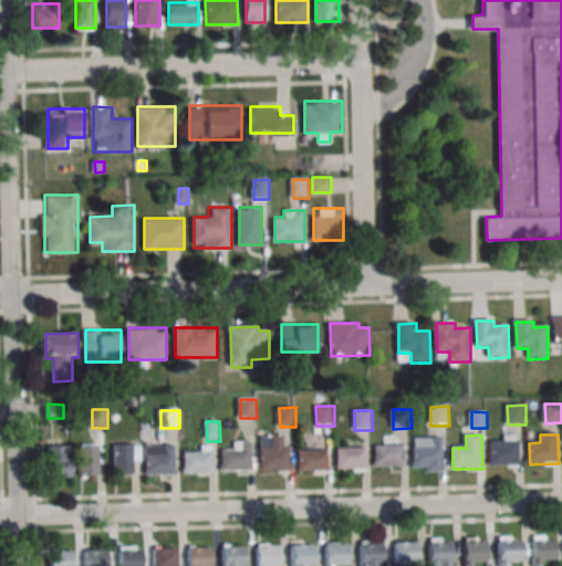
[(261,436),(284,436),(285,450),(291,450),(292,471),(262,471),(261,436)]
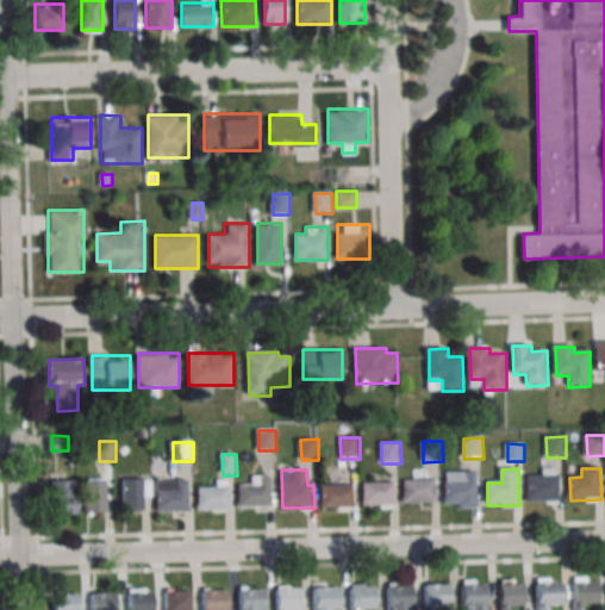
[(447,473),(478,472),(479,505),(448,506),(447,473)]
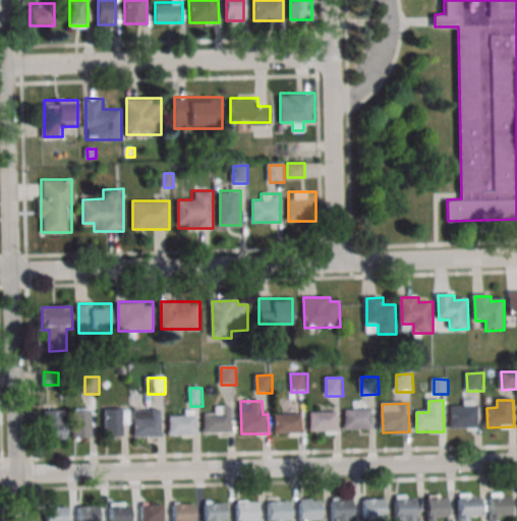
[(206,415),(224,415),(224,406),(232,406),(233,433),(207,435),(206,415)]
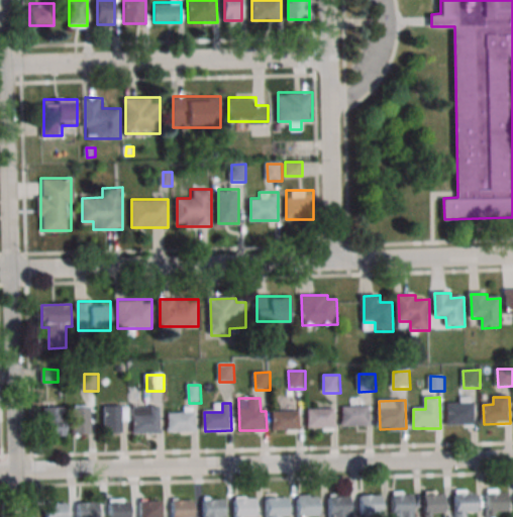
[(448,405),(475,404),(475,426),(448,427),(448,405)]
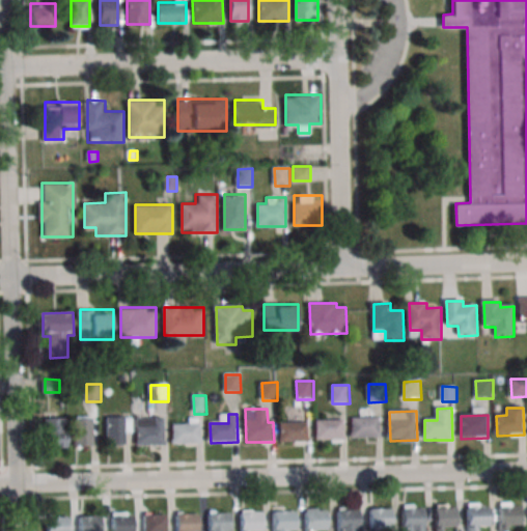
[(94,445),(94,416),(76,416),(76,445),(94,445)]
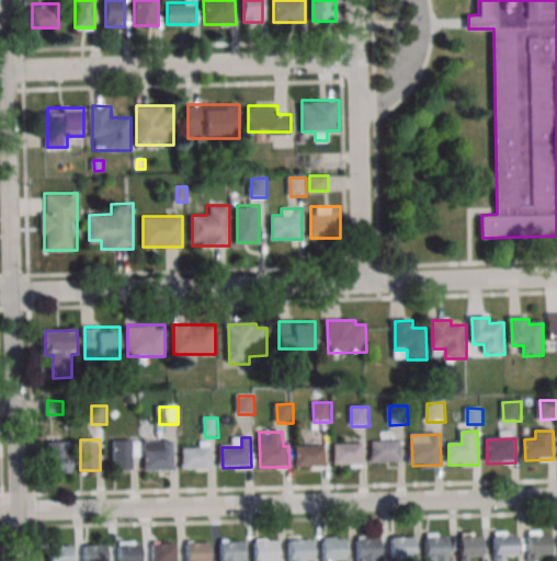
[(114,469),(139,469),(139,439),(114,439),(114,469)]
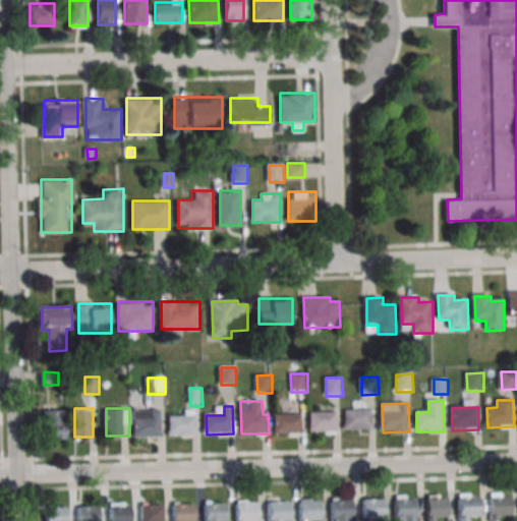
[(46,438),(68,438),(68,409),(46,409),(46,438)]
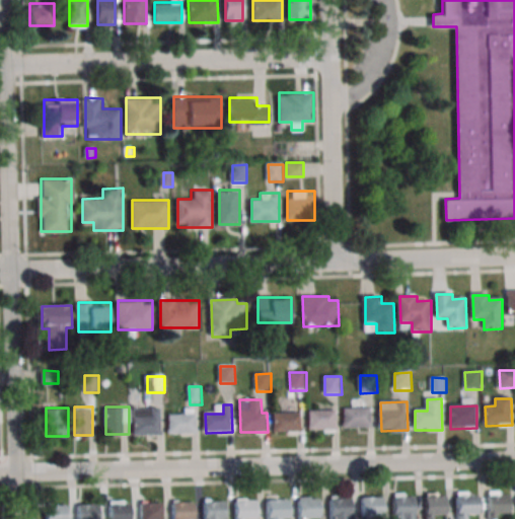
[(170,416),(188,415),(187,409),(197,409),(197,435),(170,435),(170,416)]
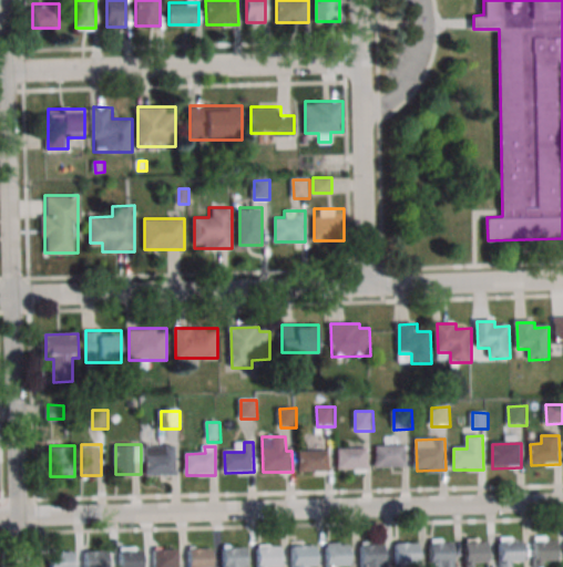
[(377,447),(406,446),(407,467),(377,468),(377,447)]
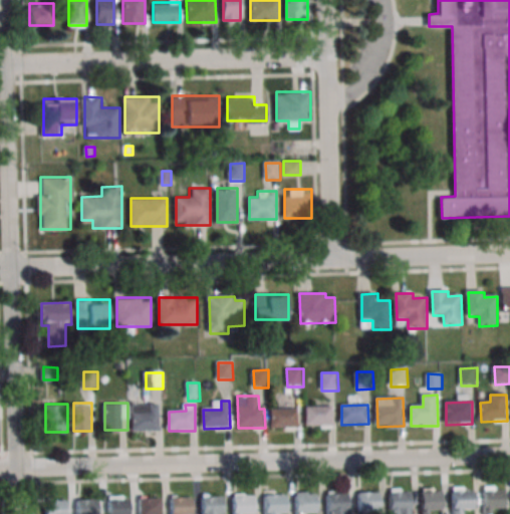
[(134,407),(161,406),(161,433),(135,433),(134,407)]
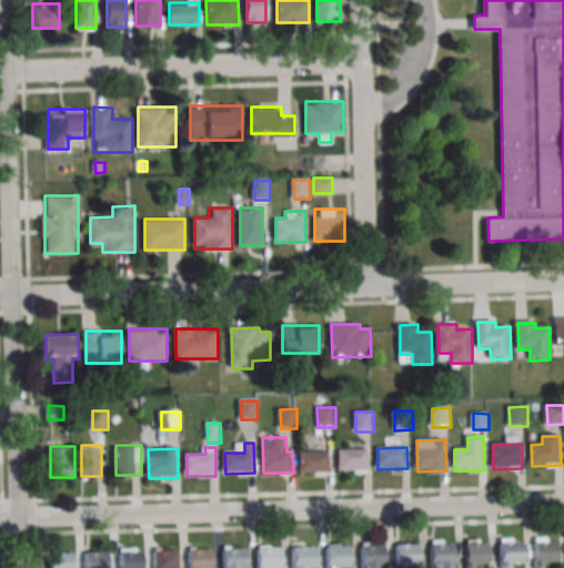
[(340,450),(369,450),(369,472),(340,473),(340,450)]
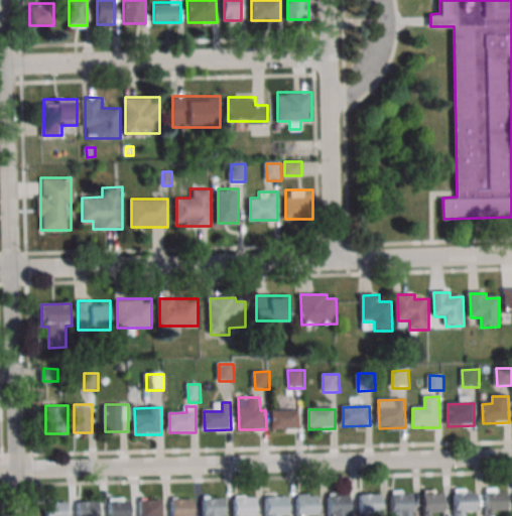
[(273,411),(299,410),(300,429),(274,430),(273,411)]
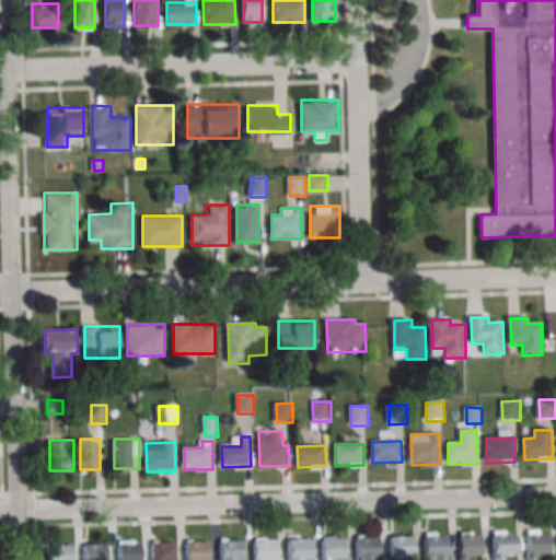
[(495,559),(495,534),(517,533),(518,553),(504,553),(504,559),(495,559)]
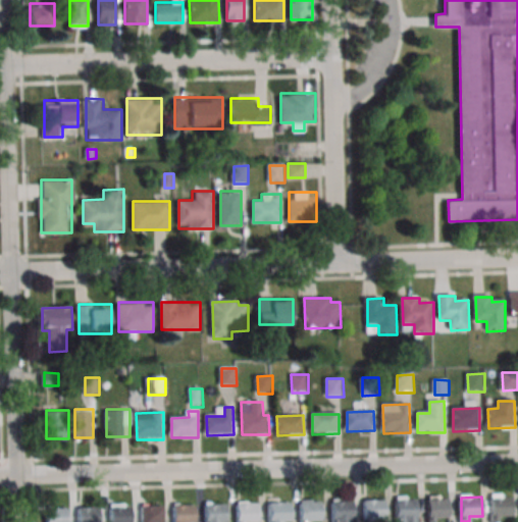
[(491,521),(491,498),(513,497),(513,515),(501,516),(501,521),(491,521)]
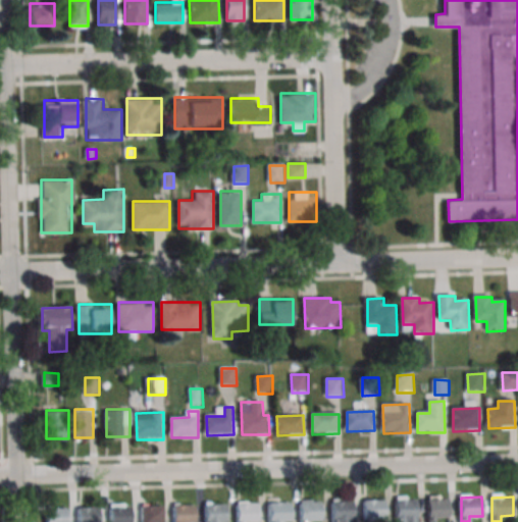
[(429,521),(429,499),(450,498),(450,517),(437,517),(437,521),(429,521)]
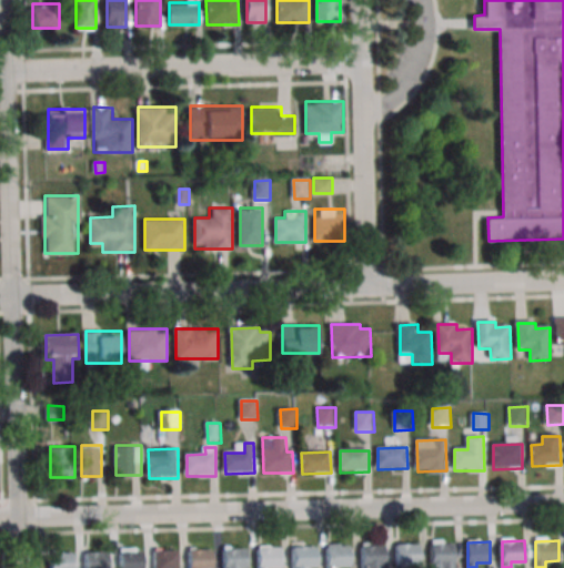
[(432,567),(432,543),(454,543),(454,567),(432,567)]
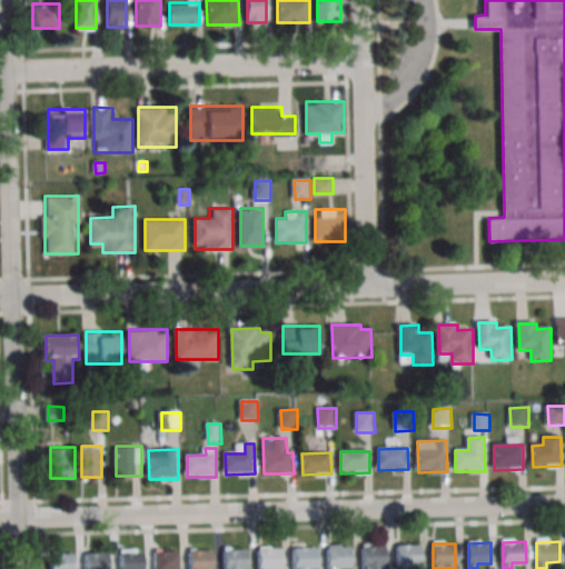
[(363,568),(363,546),(386,545),(386,568),(363,568)]
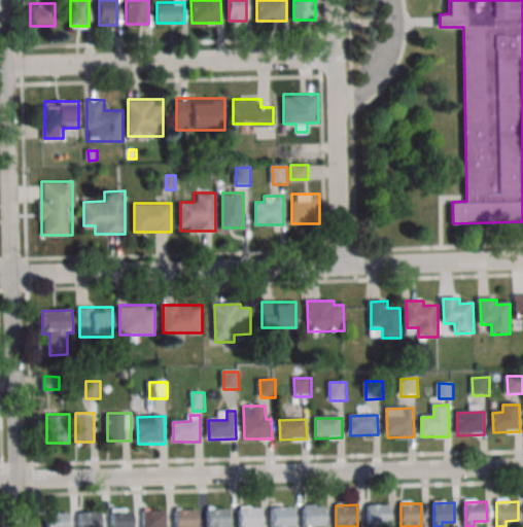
[(370,526),(370,504),(390,504),(390,523),(378,524),(378,526),(370,526)]
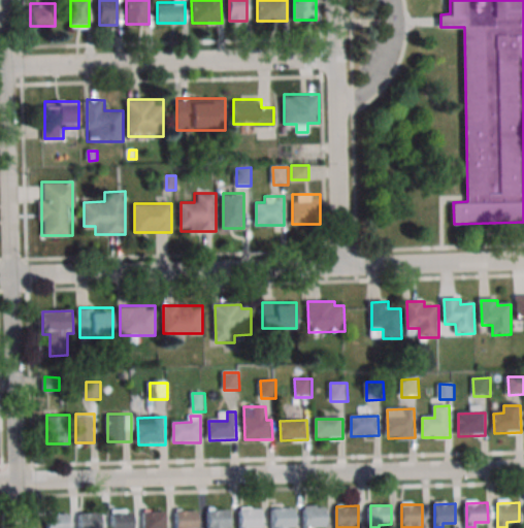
[(305,527),(305,507),(326,506),(327,526),(314,526),(314,527),(305,527)]
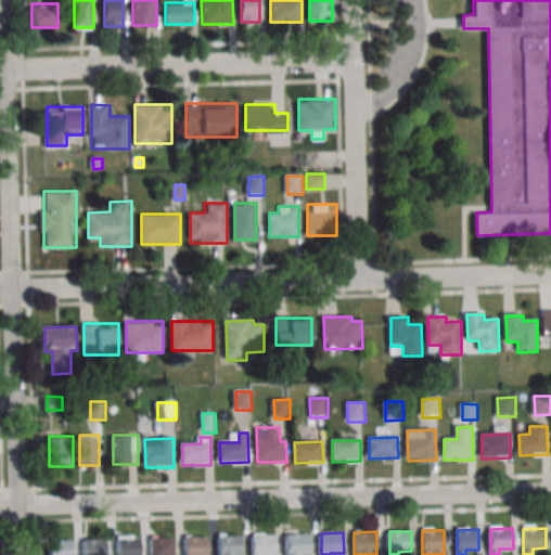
[(286,554),(286,534),(309,533),(309,553),(304,554),(286,554)]
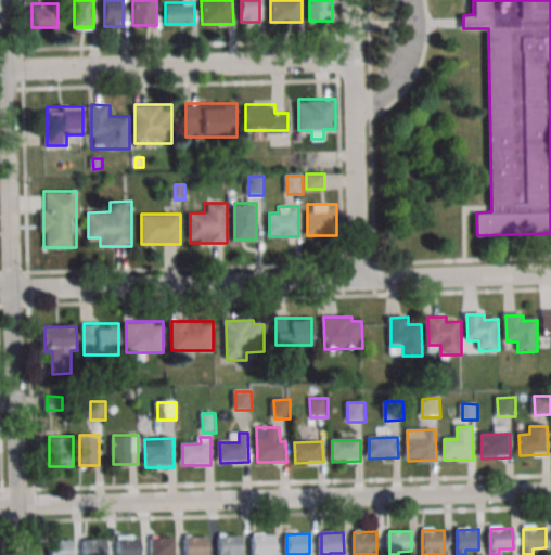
[(220,554),(220,536),(242,534),(243,554),(220,554)]
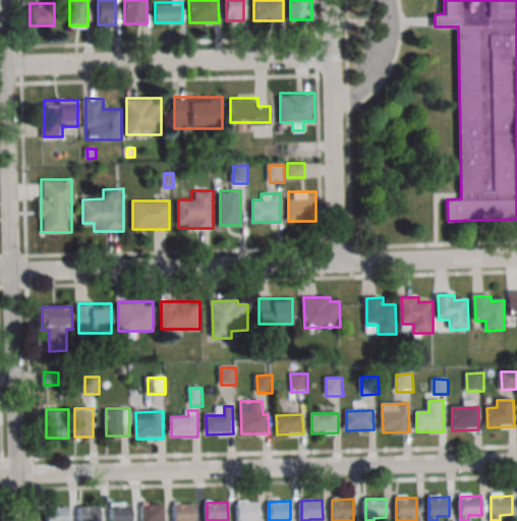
[(237,520),(237,502),(259,502),(259,520),(246,520),(237,520)]
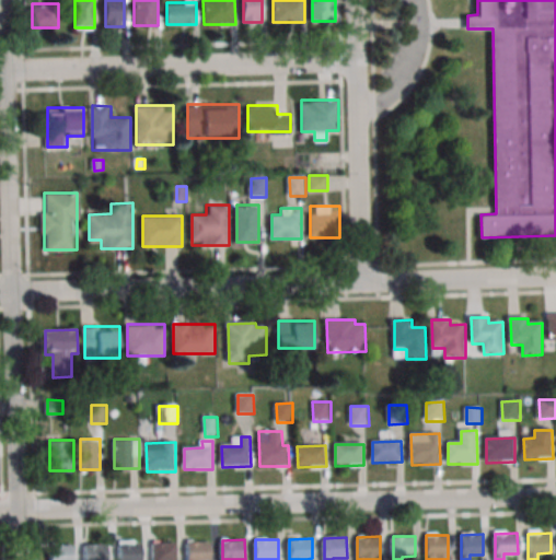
[(188,559),(188,540),(210,540),(211,559),(188,559)]
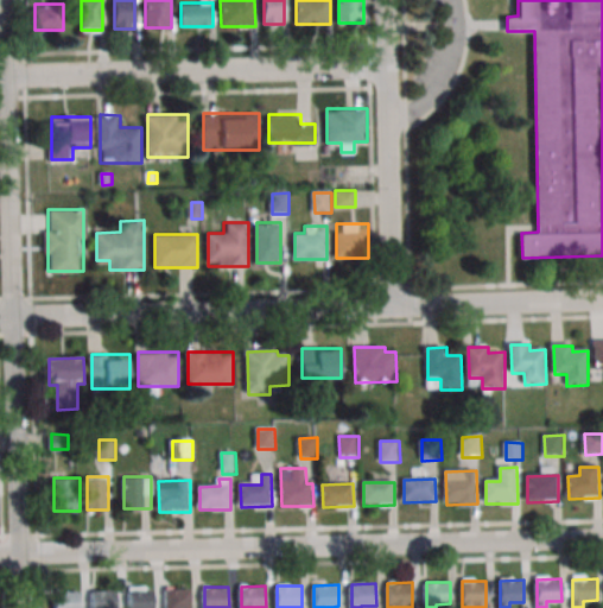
[(167,607),(167,589),(191,588),(191,607),(167,607)]
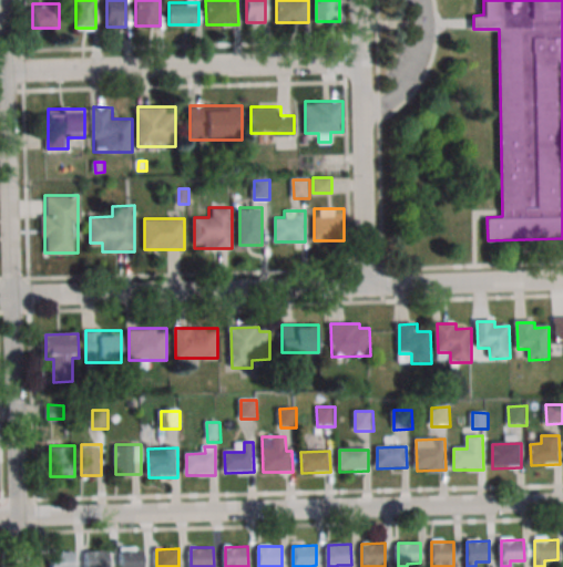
[(88,566),(88,553),(111,552),(111,566),(88,566)]
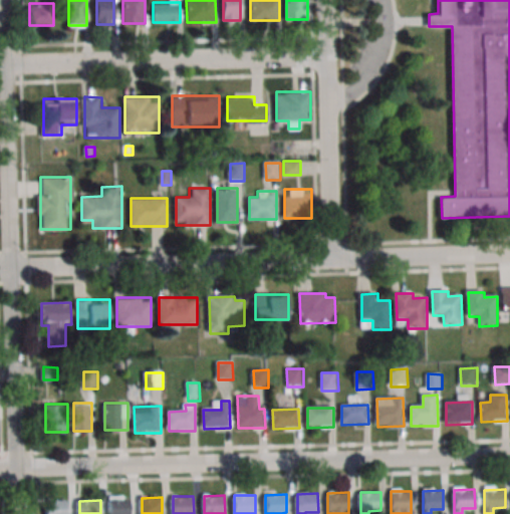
[(110,513),(110,500),(132,500),(132,513),(110,513)]
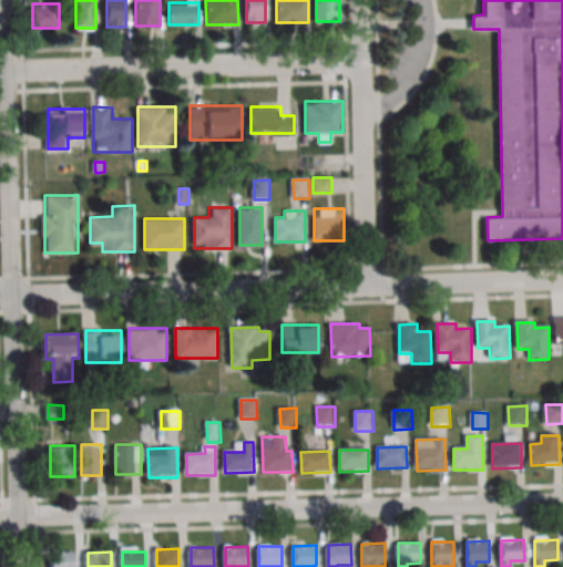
[(54,566),(54,554),(77,553),(77,566),(54,566)]
